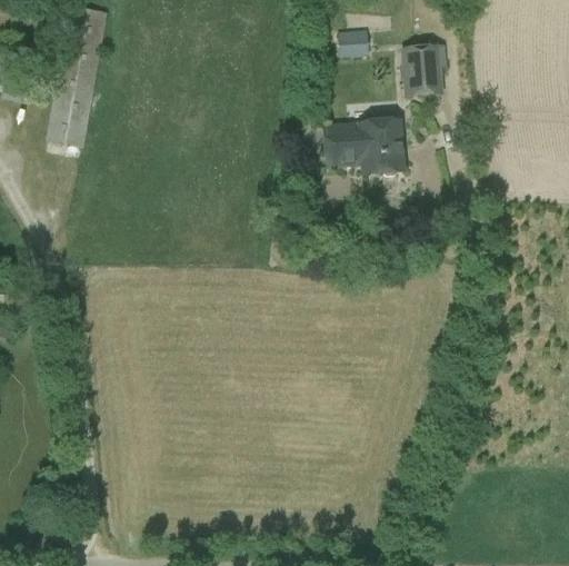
[(107,13),(69,7),(46,140),(83,147),(107,13)]
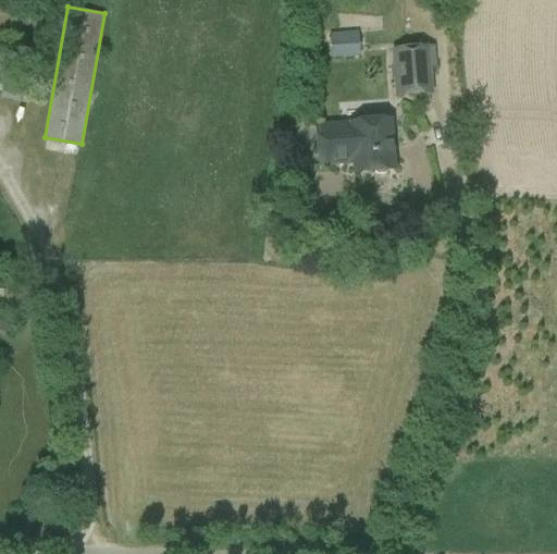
[(329,29),(331,56),(360,53),(357,27),(329,29)]
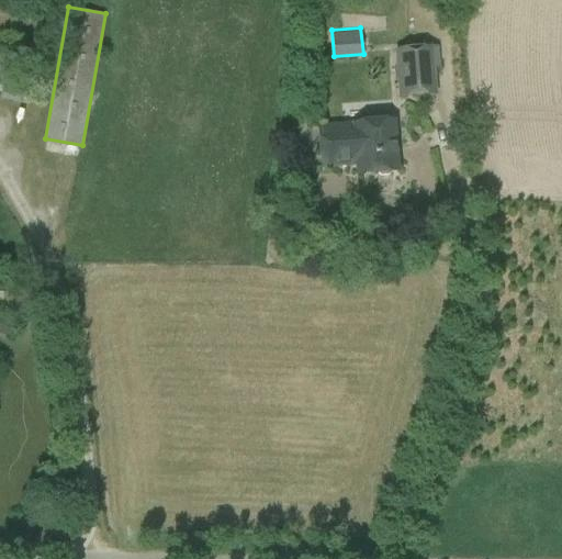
[(34,68),(0,62),(2,46),(0,46),(0,89),(1,90),(0,97),(27,102),(29,100),(35,101),(37,80),(32,79),(34,68)]
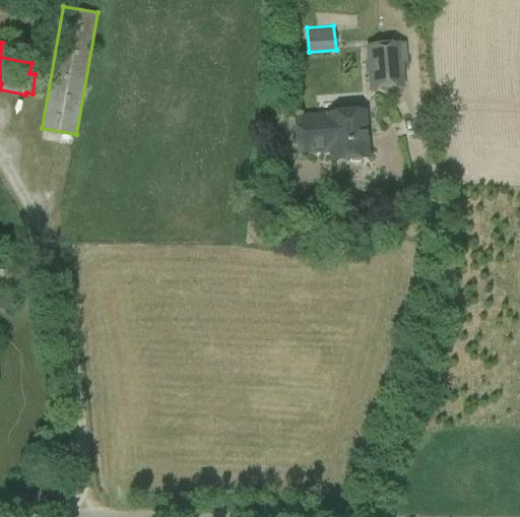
[(404,43),(369,46),(372,87),(403,84),(401,61),(406,61),(404,43)]
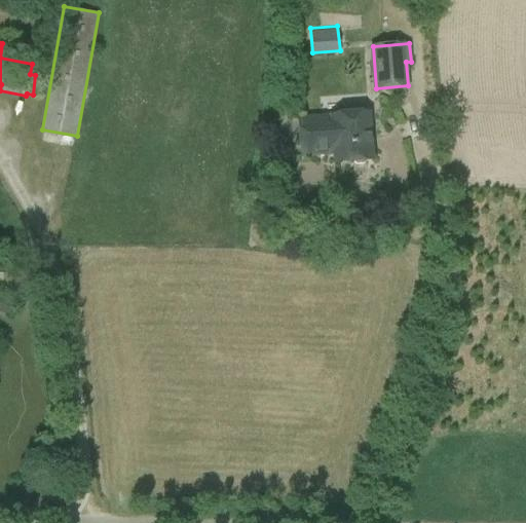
[(335,151),(336,161),(372,158),(369,111),(332,114),(332,115),(299,117),(302,153),(335,151)]
